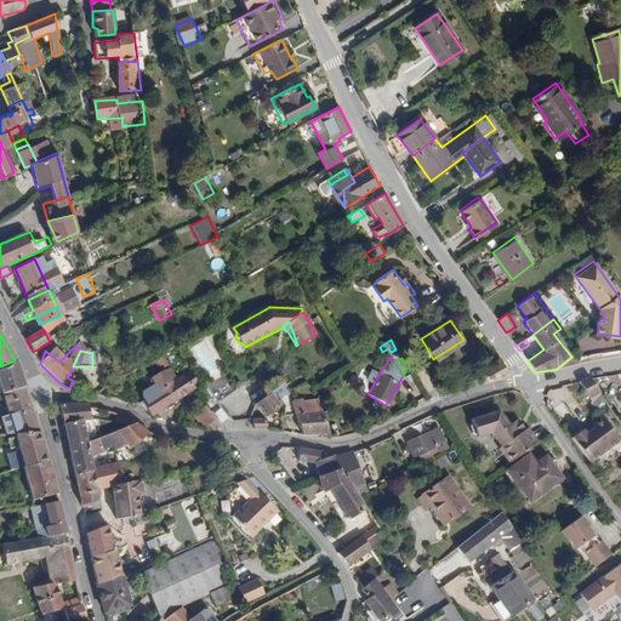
[(507,374),(497,358),(482,371),(488,381),(507,374)]
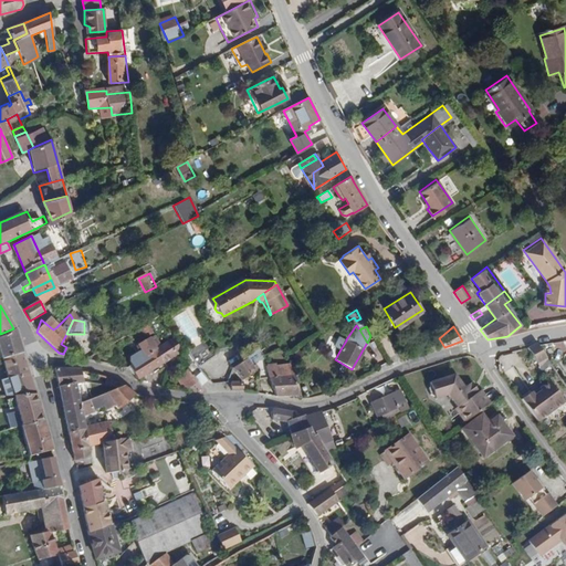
[(0,357),(21,353),(13,328),(0,334),(0,357)]
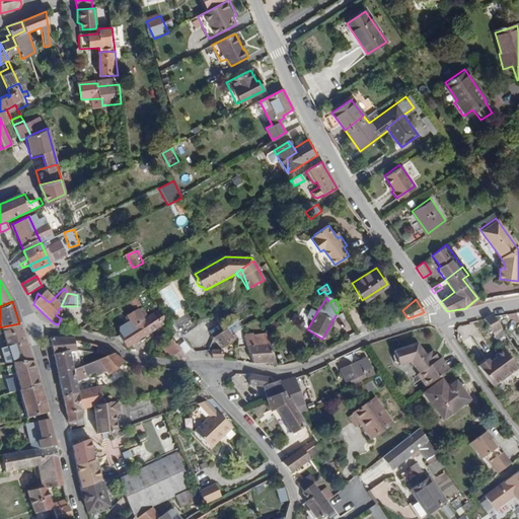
[(167,319),(160,308),(154,311),(162,323),(164,321),(167,319)]
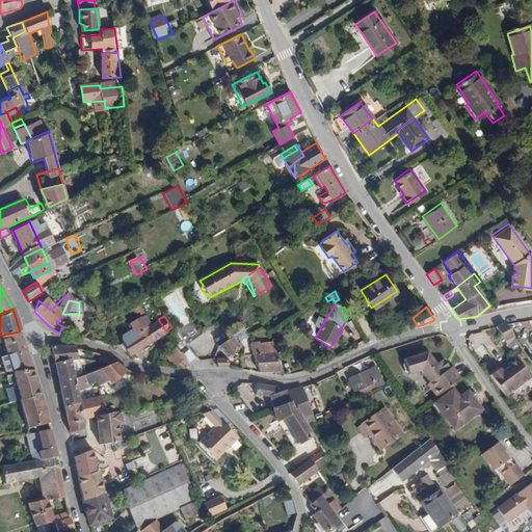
[(314,324),(320,328),(325,320),(319,317),(314,324)]
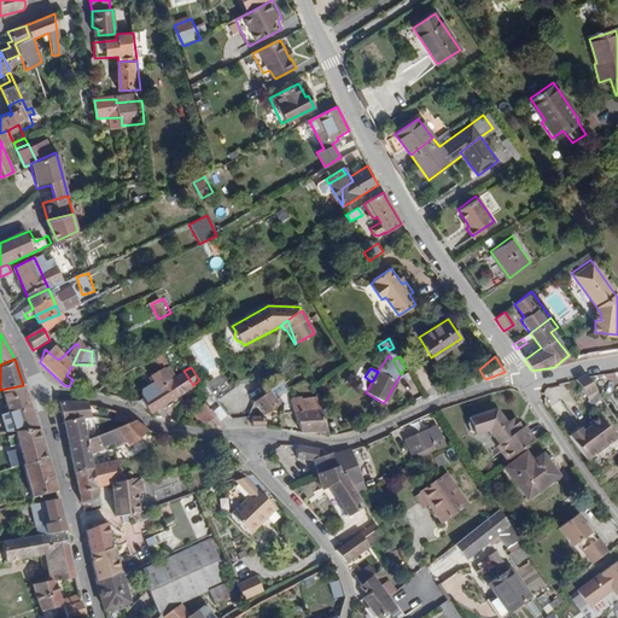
[(141,396),(140,401),(150,414),(179,395),(169,382),(162,369),(147,379),(150,385),(143,390),(141,396)]
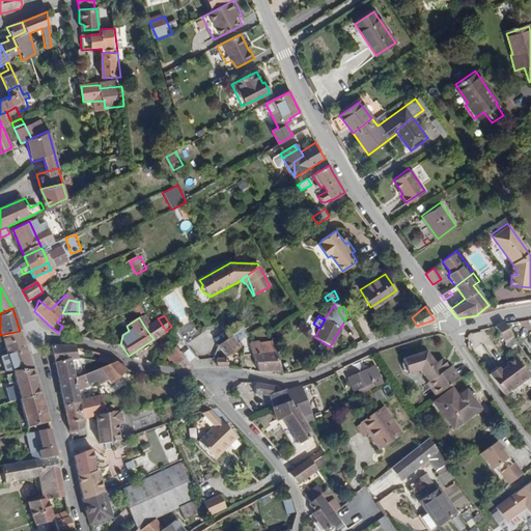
[(166,331),(158,318),(145,328),(154,339),(166,331)]
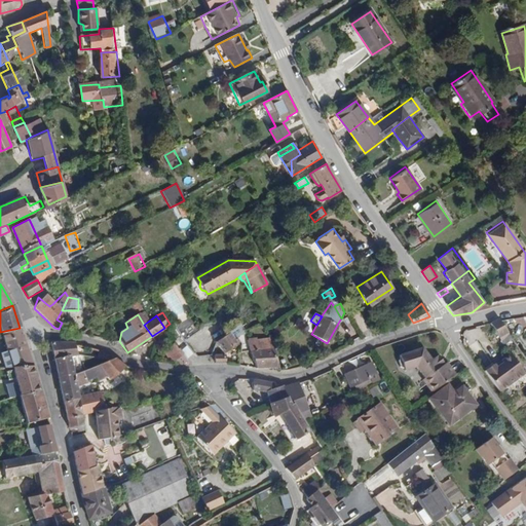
[(194,315),(176,328),(185,341),(202,330),(194,315)]
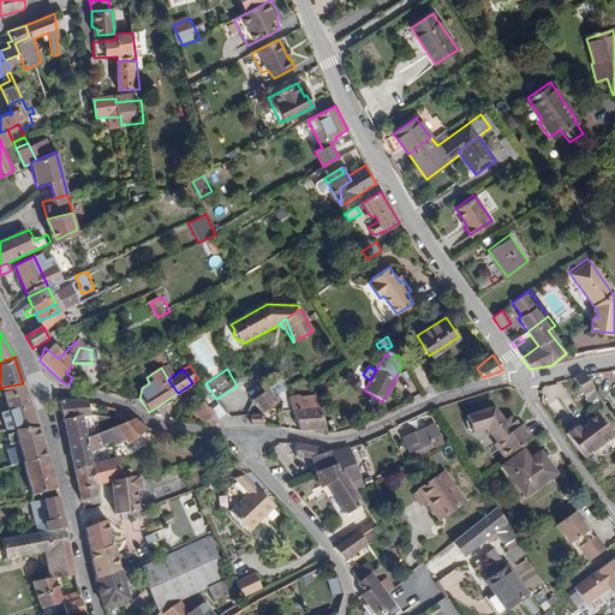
[(583,372),(573,378),(586,399),(596,392),(584,376),(583,372)]
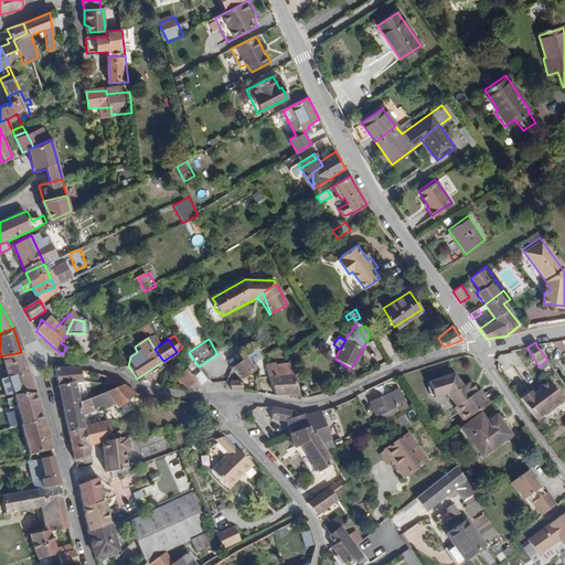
[(35,393),(21,352),(0,356),(0,360),(12,394),(35,393)]
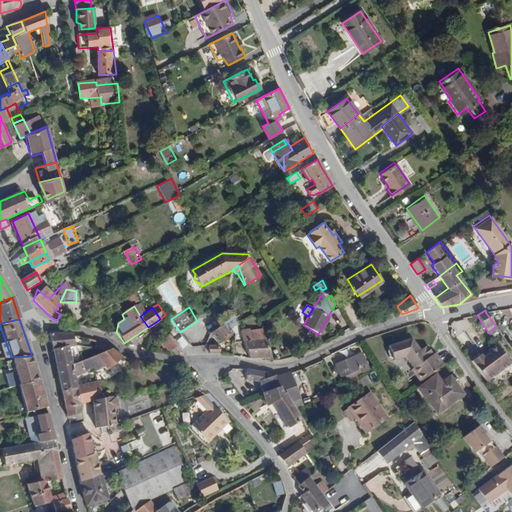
[(232,331),(224,321),(220,324),(211,331),(218,341),(232,331)]
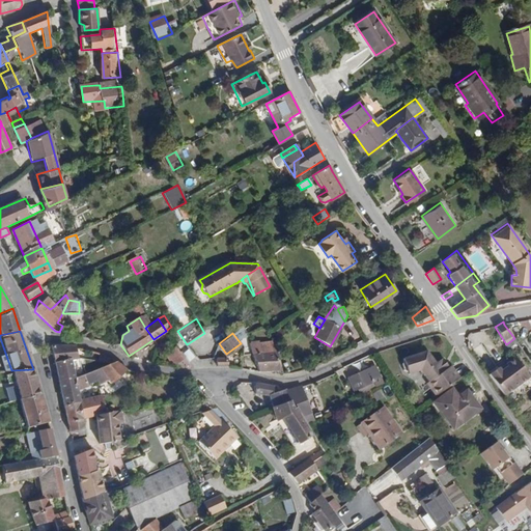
[(514,338),(506,344),(508,347),(516,341),(514,338)]
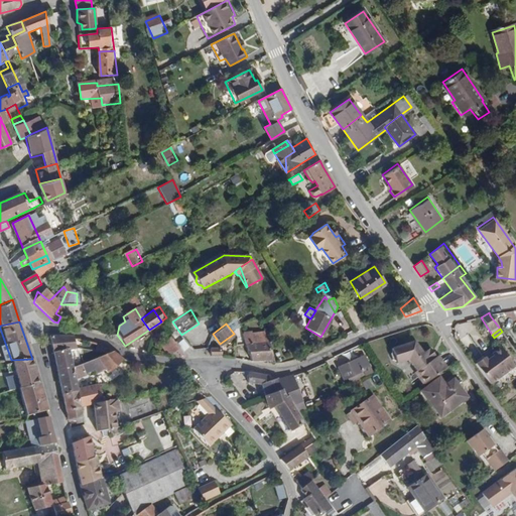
[(154,334),(169,357),(173,357),(183,353),(174,341),(170,335),(165,338),(160,330),(154,334)]
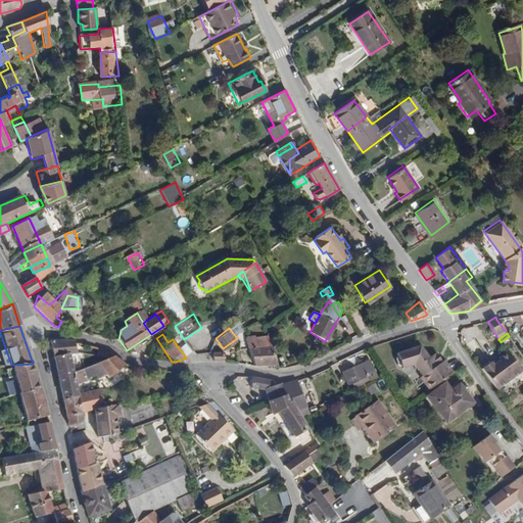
[(277,366),(267,337),(246,341),(239,344),(237,353),(250,357),(254,367),(277,366)]
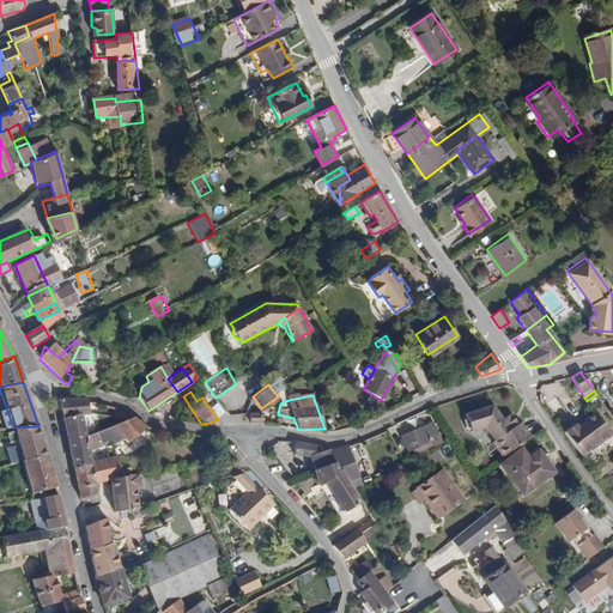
[(217,399),(207,405),(218,419),(226,413),(217,399)]
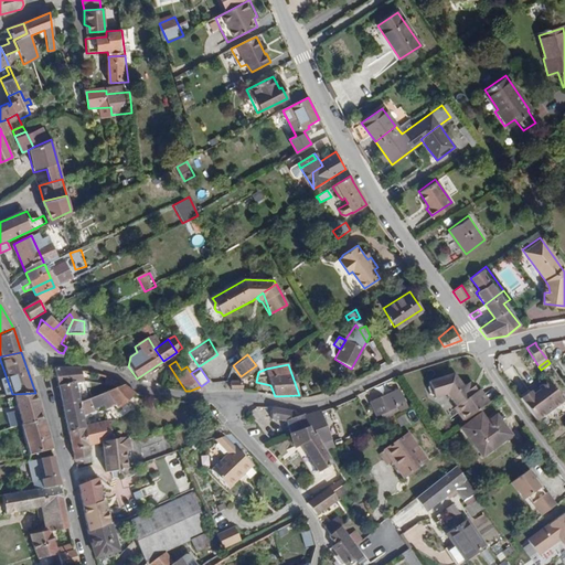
[(57,386),(74,383),(83,382),(83,381),(81,372),(81,369),(54,369),(57,386)]
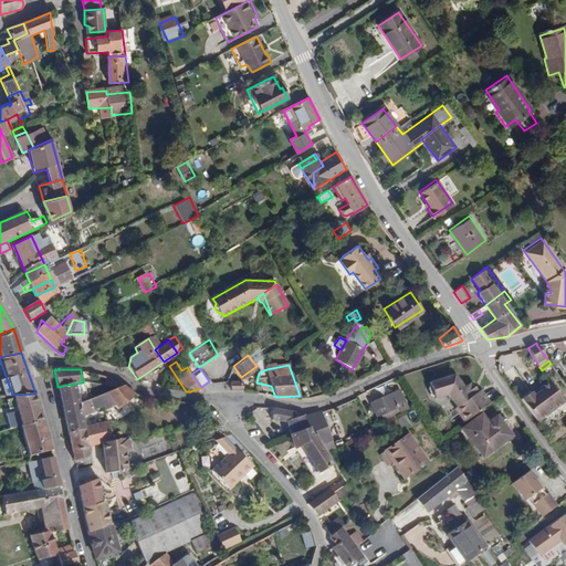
[(453,410),(462,423),(473,417),(489,405),(480,392),(477,394),(471,385),(463,390),(453,377),(428,384),(429,386),(428,389),(429,396),(432,398),(433,400),(447,396),(456,409),(453,410)]
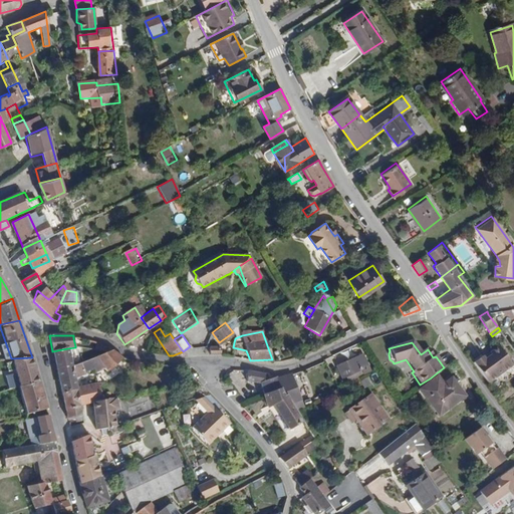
[(483,357),(482,355),(473,362),(488,382),(512,364),(498,346),(489,352),(491,354),(484,359),(483,357)]
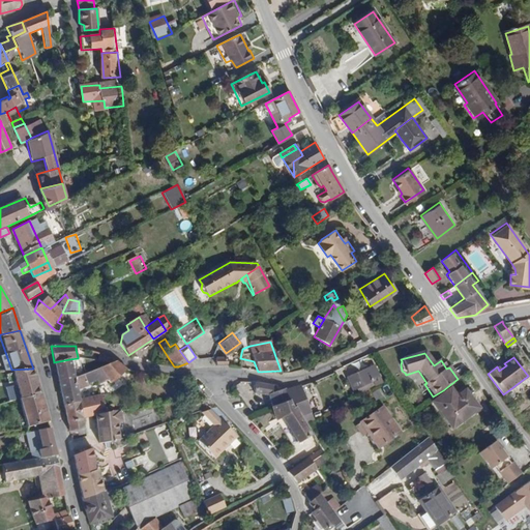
[(57,380),(74,375),(69,359),(54,362),(55,371),(57,380)]
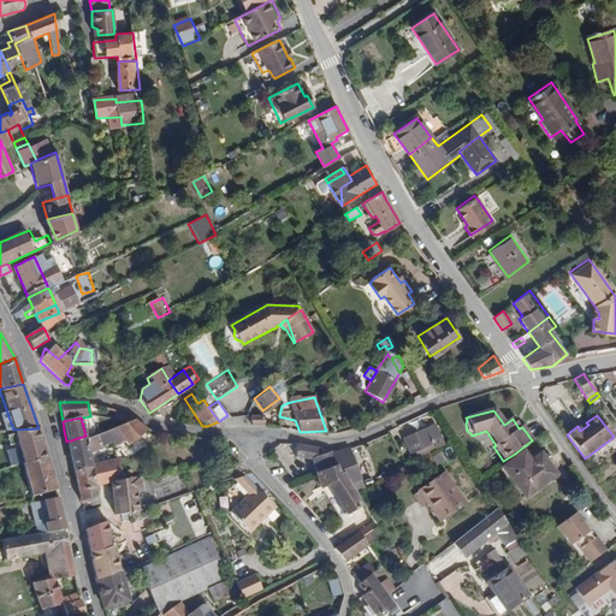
[(123,448),(146,431),(135,421),(104,431),(86,436),(66,442),(72,472),(92,466),(88,449),(110,442),(111,450),(106,450),(110,461),(118,457),(123,448)]
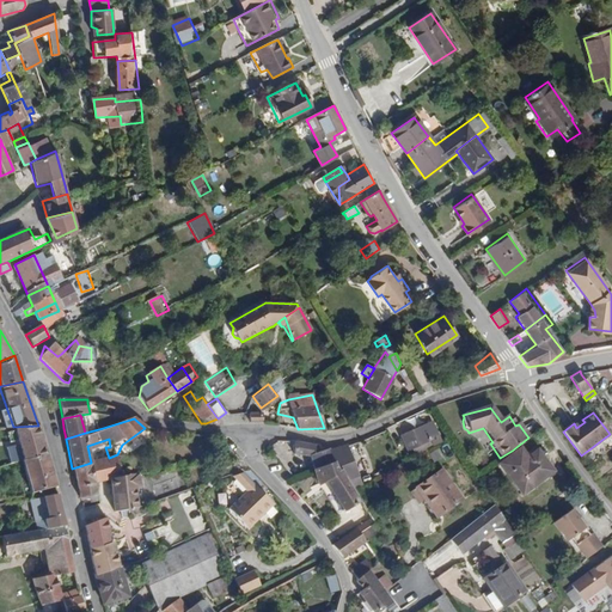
[(432,423),(401,436),(407,451),(429,441),(427,435),(435,432),(432,423)]
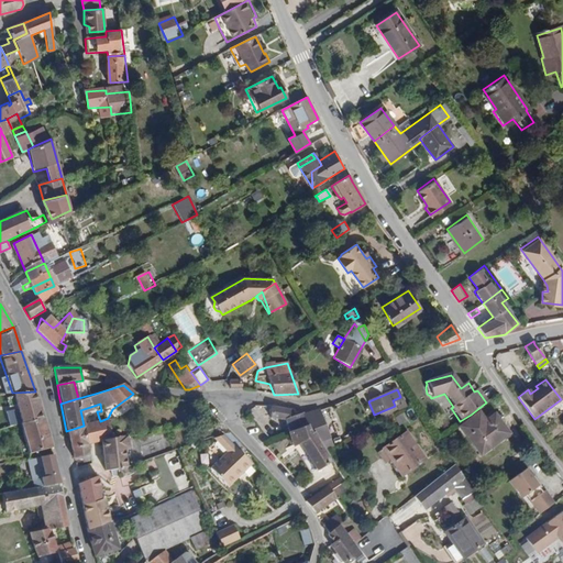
[(35,392),(12,393),(21,421),(29,453),(51,449),(35,392)]
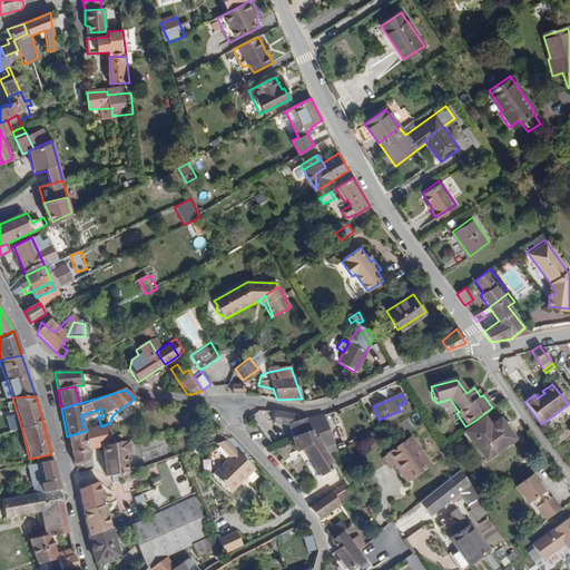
[(312,429),(307,420),(306,418),(296,422),(295,415),(283,413),(273,412),(273,424),(284,425),(288,426),(290,432),(292,439),(312,429)]
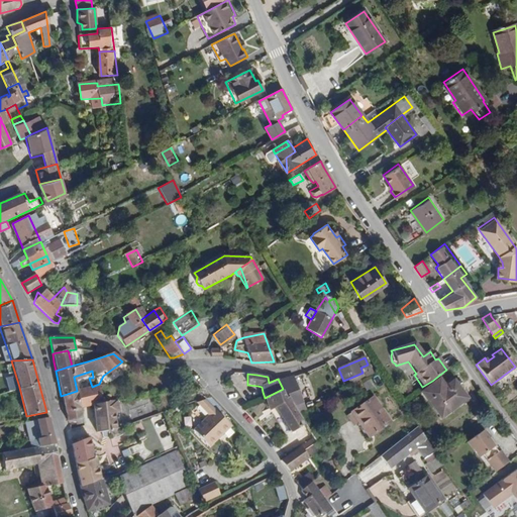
[(287,378),(279,381),(283,389),(287,397),(293,405),(301,401),(287,378)]
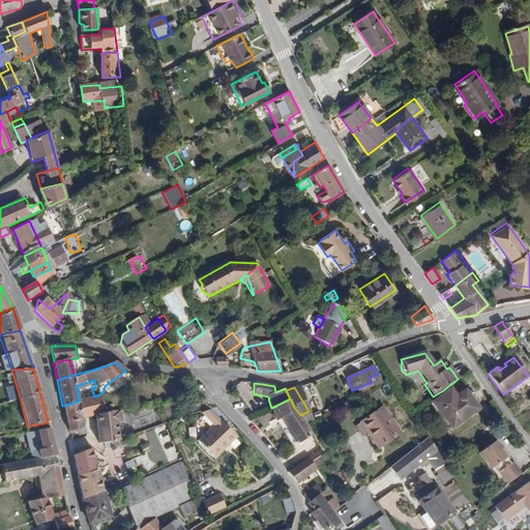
[(433,403),(452,428),(478,407),(465,390),(458,396),(452,388),(433,403)]
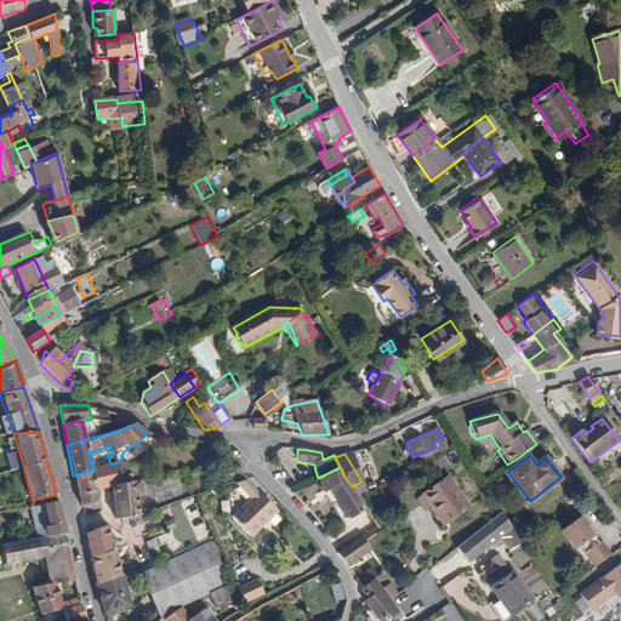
[(113,485),(127,482),(127,477),(123,478),(119,461),(110,465),(92,469),(97,490),(113,485)]
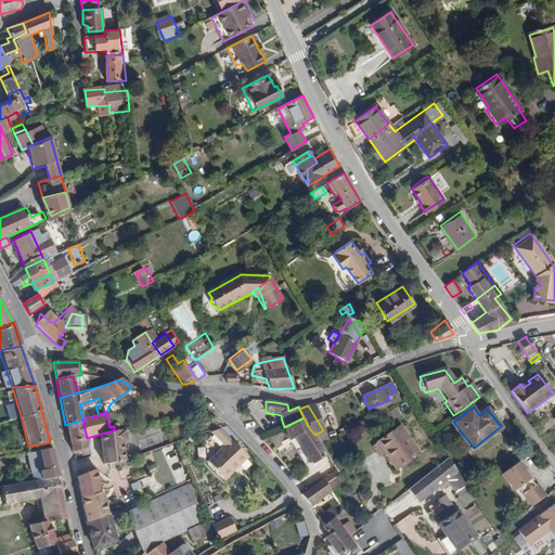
[(288,439),(308,426),(304,417),(284,427),(288,439)]
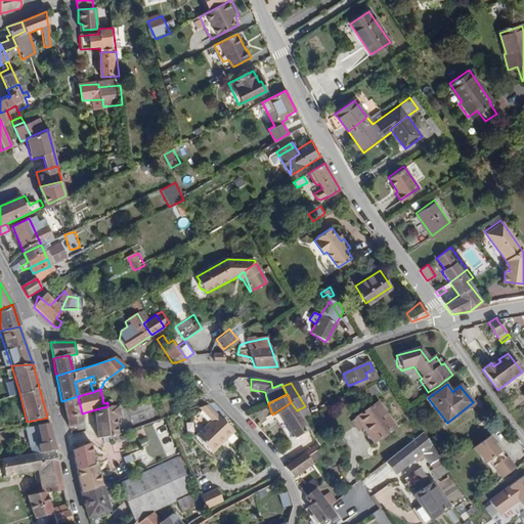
[(82,413),(78,396),(61,401),(68,427),(76,425),(83,423),(82,413)]
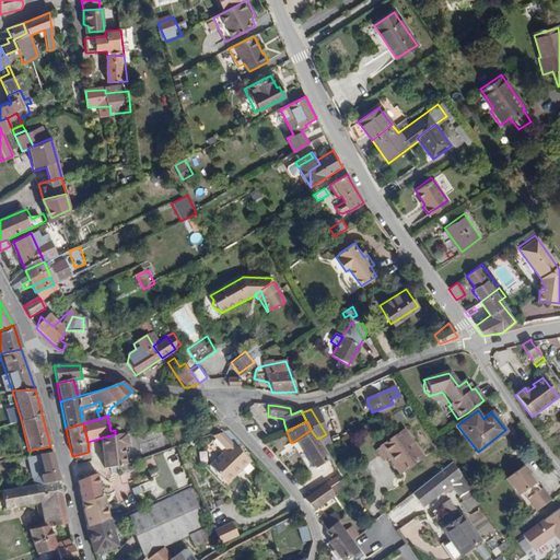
[(317,439),(311,430),(291,443),(307,470),(328,457),(323,448),(317,439)]
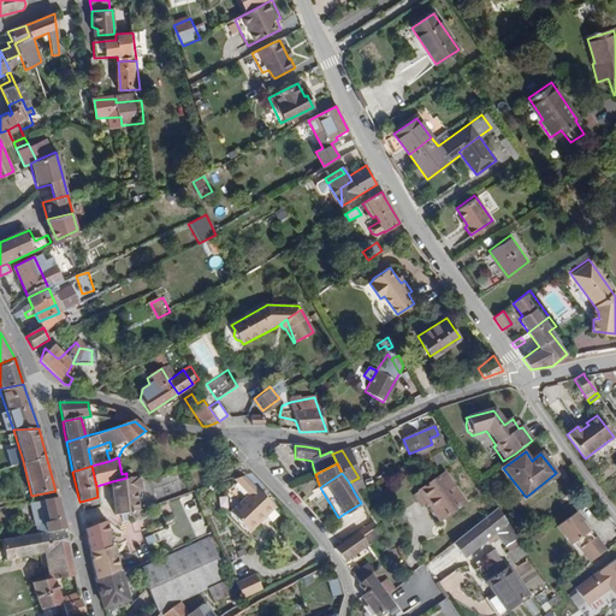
[(437,480),(444,474),(443,473),(418,490),(420,492),(437,480)]
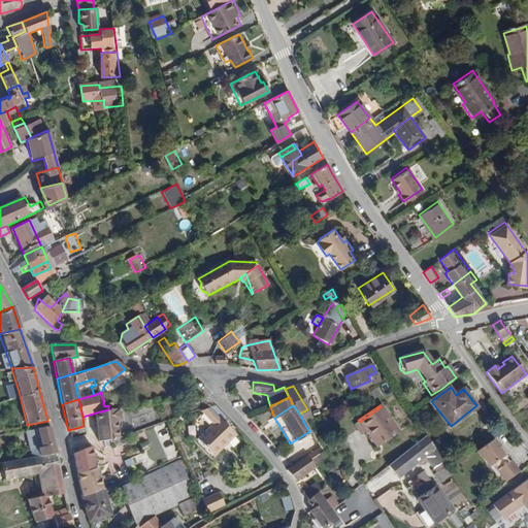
[(476,405),(451,426),(453,429),(480,408),(476,405)]
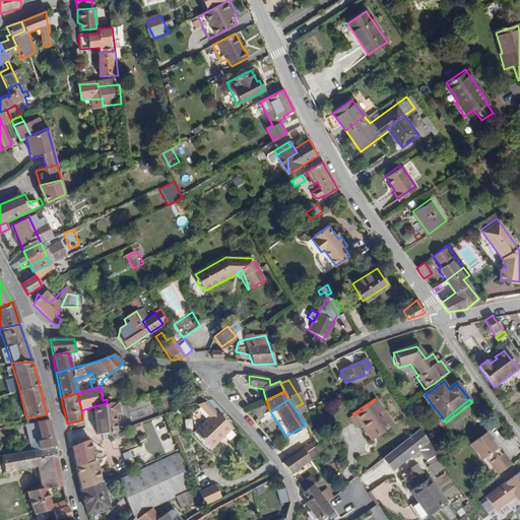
[(391,426),(375,400),(369,405),(354,415),(370,440),(391,426)]
